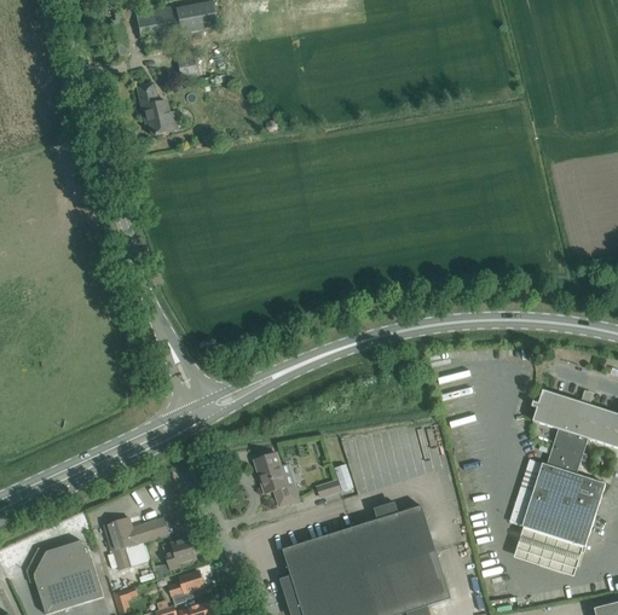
[(200,0),(173,6),(136,13),(142,38),(145,38),(162,34),(215,22),(211,0),(200,0)]
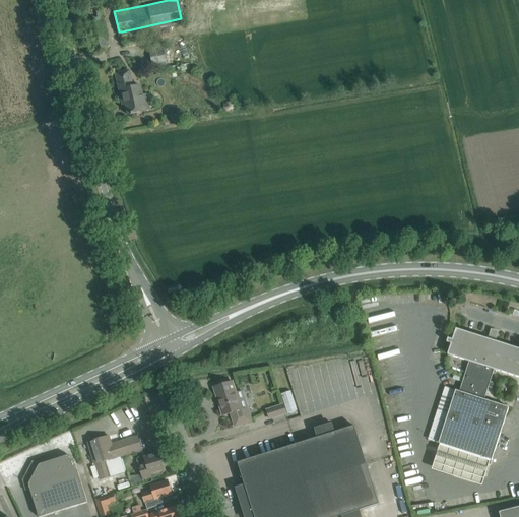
[(90,11),(82,12),(90,48),(101,46),(106,44),(99,9),(90,11)]
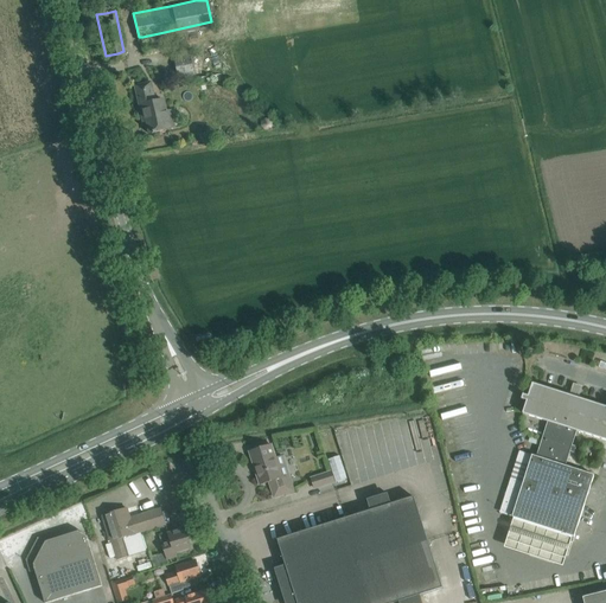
[(159,36),(140,39),(144,52),(163,49),(159,36)]
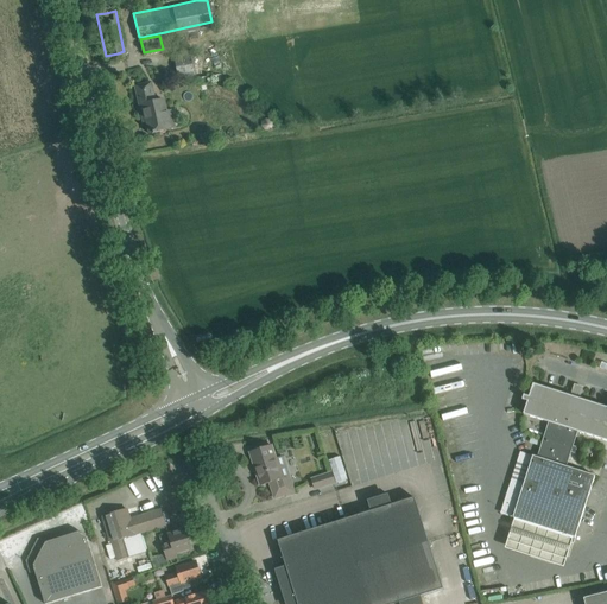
[(190,46),(171,50),(176,81),(195,77),(190,46)]
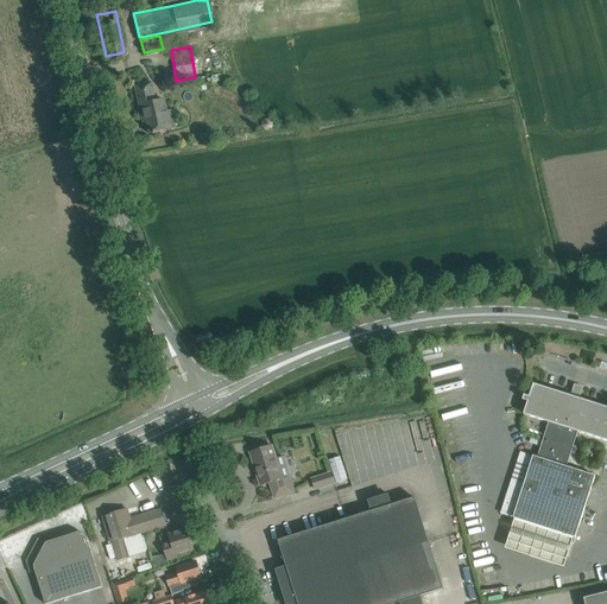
[(168,126),(162,96),(153,99),(149,80),(133,83),(140,113),(143,112),(147,131),(150,129),(150,131),(153,129),(152,129),(168,126)]
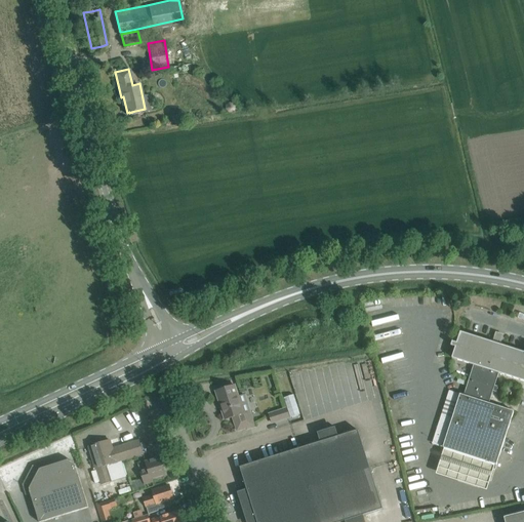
[(227,103),(226,106),(228,109),(231,110),(233,108),(234,104),(232,102),(229,101),(227,103)]
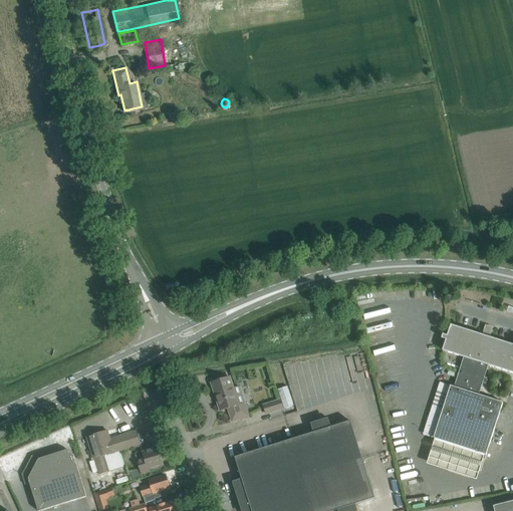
[(478,372),(484,374),(488,362),(512,369),(512,341),(450,322),(447,332),(442,331),(441,335),(445,337),(442,347),(463,354),(458,369),(477,375),(478,372)]
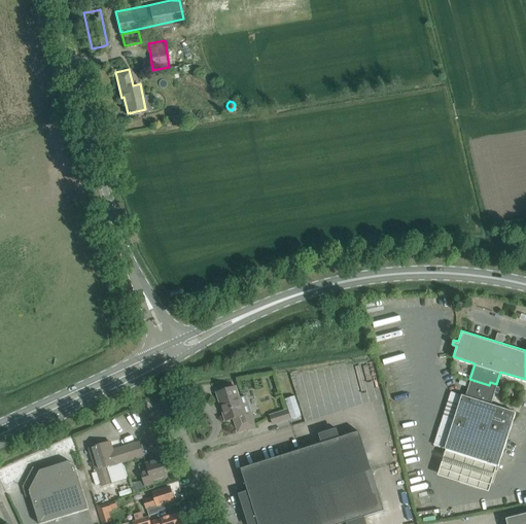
[(365,361),(369,376),(377,374),(374,359),(365,361)]
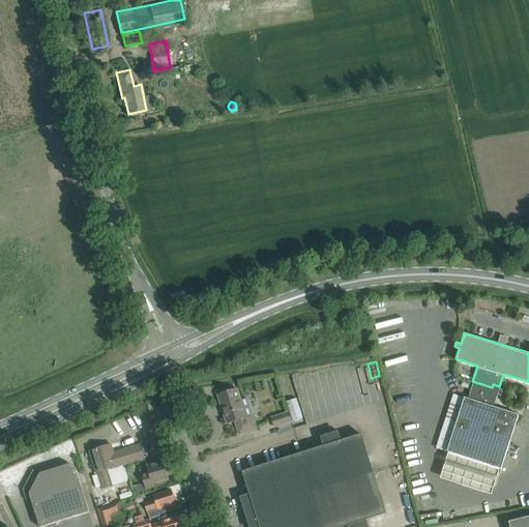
[(502,387),(499,386),(493,384),(492,387),(472,381),(467,397),(493,405),(497,391),(500,392),(502,387)]
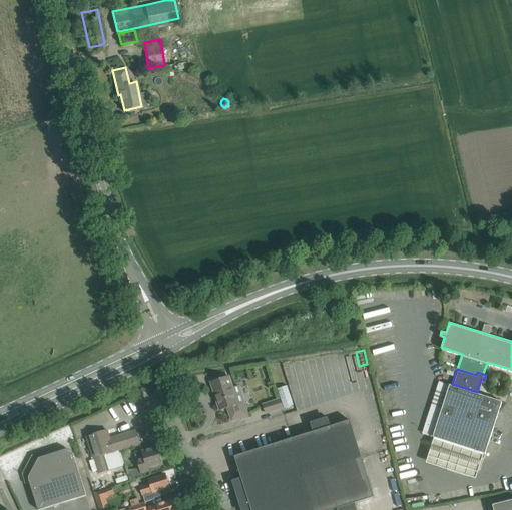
[(210,380),(218,407),(226,405),(230,418),(247,413),(247,412),(240,414),(236,401),(243,399),(238,384),(231,386),(231,384),(228,374),(210,380)]
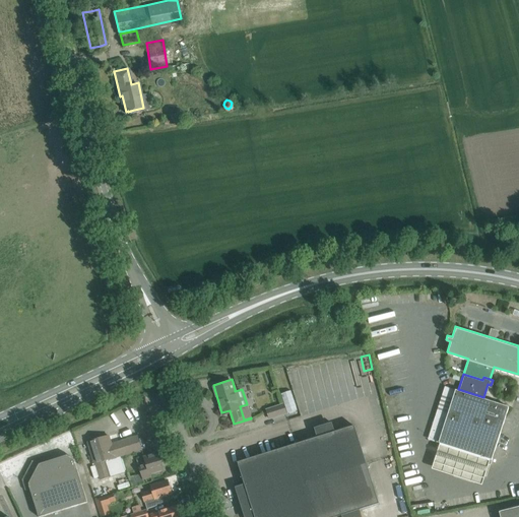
[(483,397),(458,389),(455,387),(438,441),(480,454),(478,458),(490,462),(508,404),(483,397)]
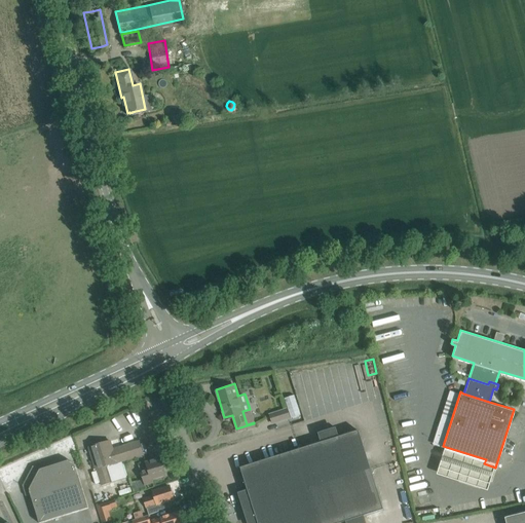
[(272,420),(289,415),(286,406),(269,412),(272,420)]
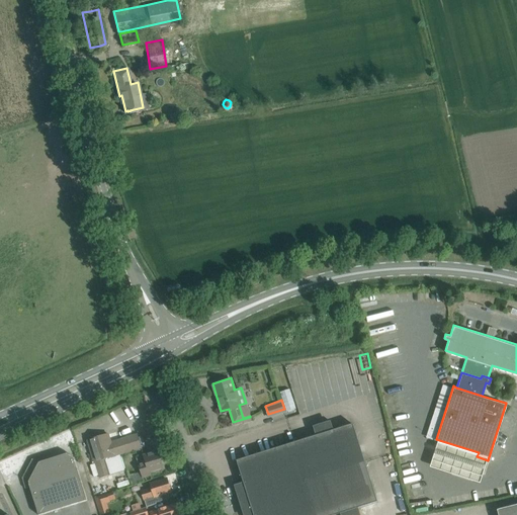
[(315,433),(311,434),(236,458),(243,480),(234,483),(243,514),(250,514),(254,514),(253,514),(327,514),(340,511),(340,514),(359,514),(360,514),(357,506),(376,500),(352,422),(333,428),(330,418),(312,424),(315,433)]
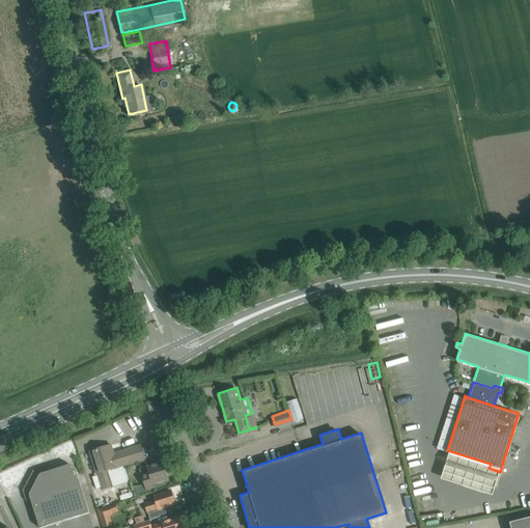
[(110,484),(105,468),(144,456),(140,443),(113,450),(110,442),(89,448),(96,471),(102,488),(110,484)]
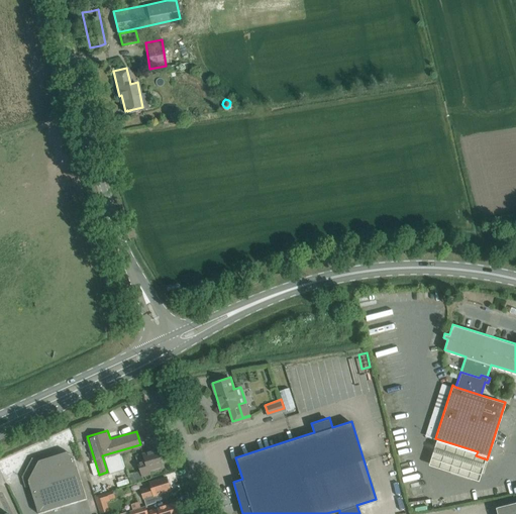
[(142,477),(141,474),(149,472),(148,468),(162,464),(157,447),(135,454),(139,469),(134,471),(133,469),(127,471),(130,481),(136,480),(136,479),(142,477)]
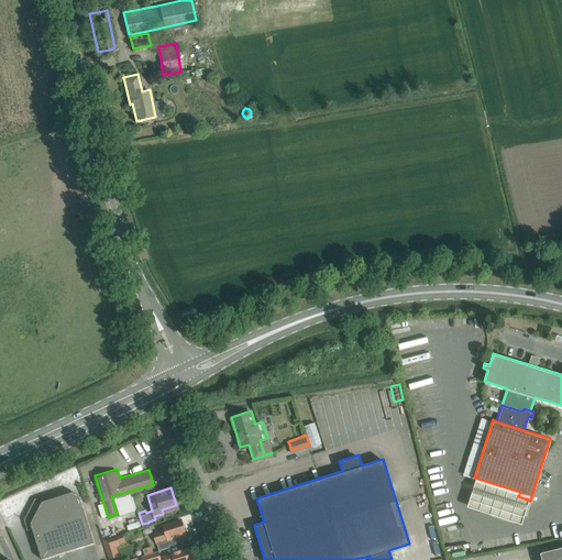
[(26,528),(26,526),(31,524),(41,558),(94,541),(79,494),(72,491),(46,498),(45,493),(33,496),(34,497),(23,516),(23,517),(26,528)]
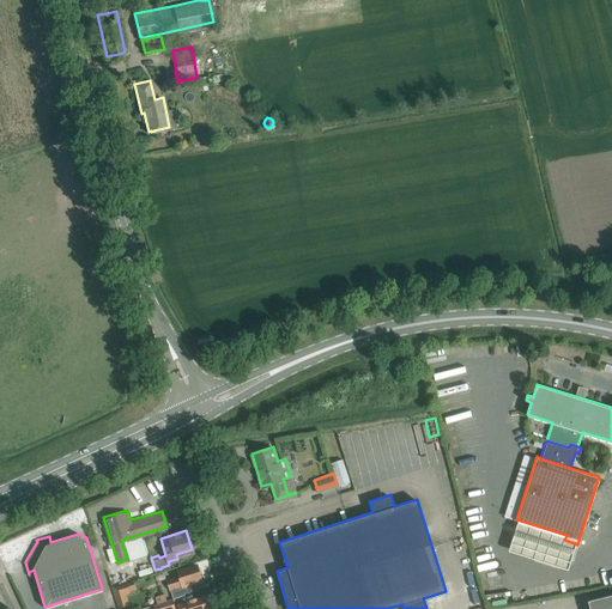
[(201,578),(197,564),(177,570),(179,574),(167,578),(173,596),(185,592),(182,584),(201,578)]
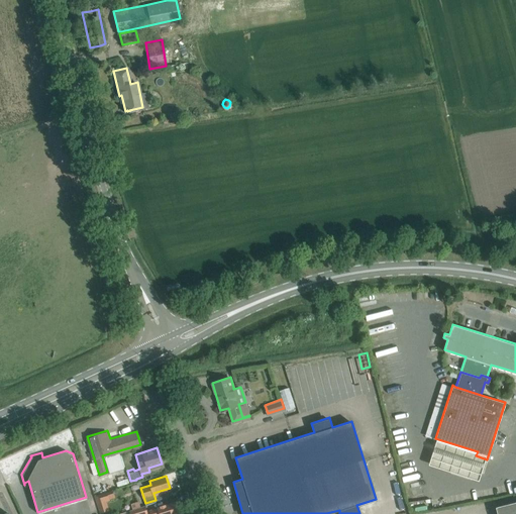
[(106,491),(95,494),(100,511),(107,509),(104,499),(108,498),(106,491)]
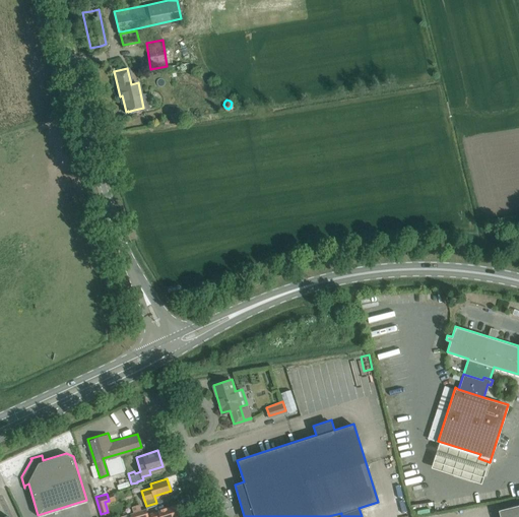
[(177,516),(179,516),(175,504),(149,511),(150,516),(177,516)]
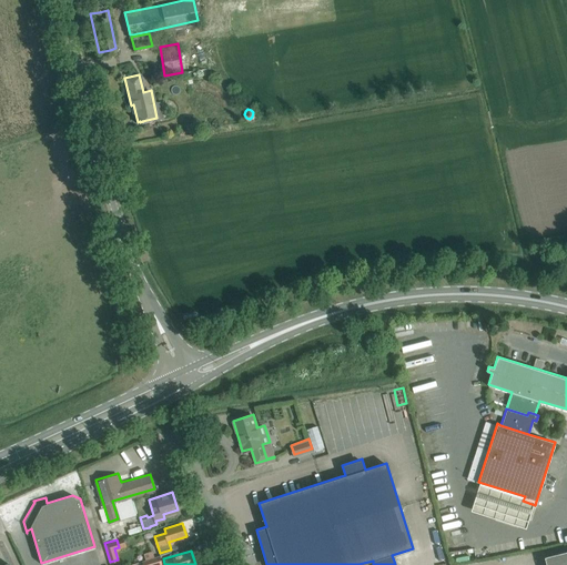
[(546,564),(566,564),(566,551),(545,557),(546,564)]
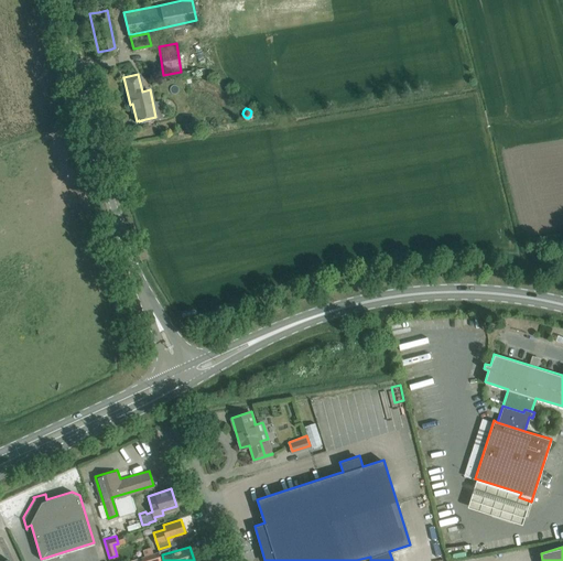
[(154,560),(161,559),(158,550),(141,554),(142,560),(154,560)]
